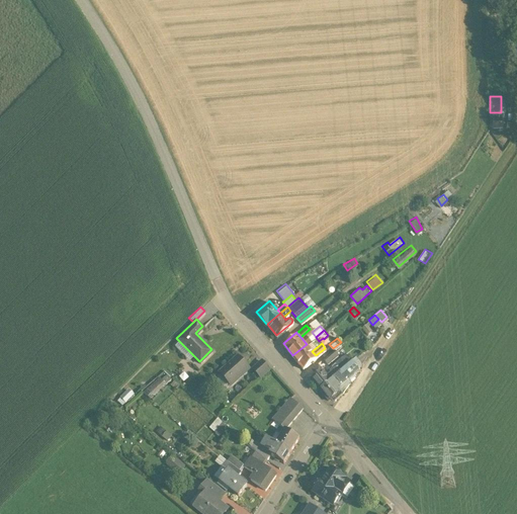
[(312,351),(307,344),(292,355),(303,367),(316,355),(312,351)]
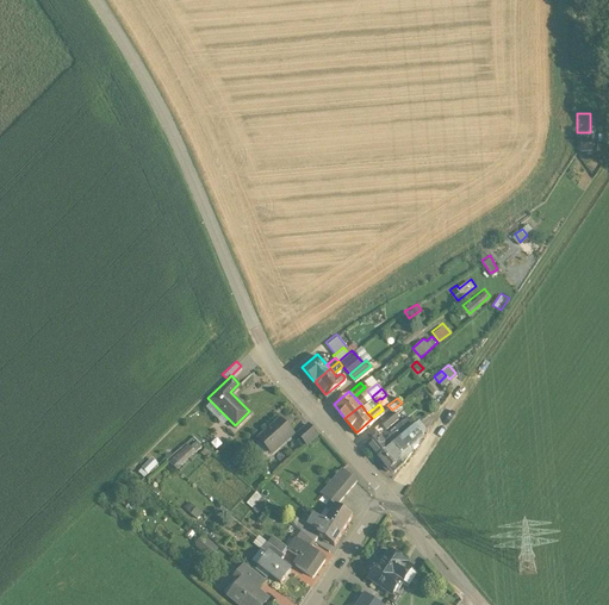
[(392,410),(380,419),(393,435),(390,437),(393,441),(408,429),(401,420),(392,410)]
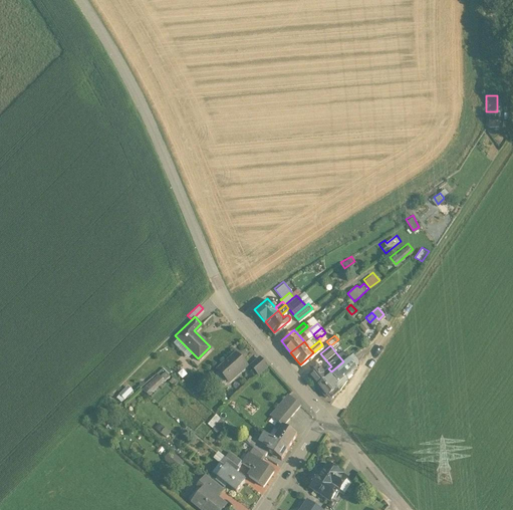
[(358,348),(348,357),(354,364),(354,365),(363,352),(358,348)]
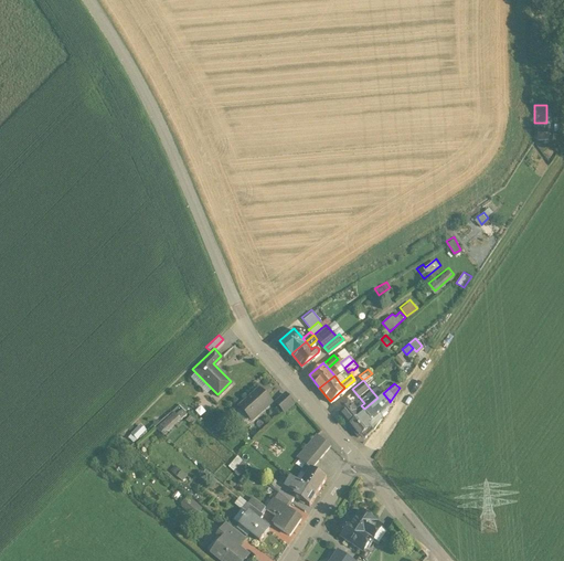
[(383,393),(376,385),(371,390),(378,398),(383,393)]
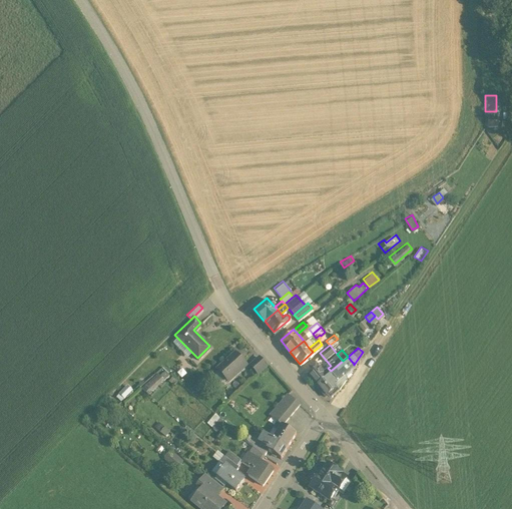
[(234,351),(216,367),(227,379),(245,363),(234,351)]
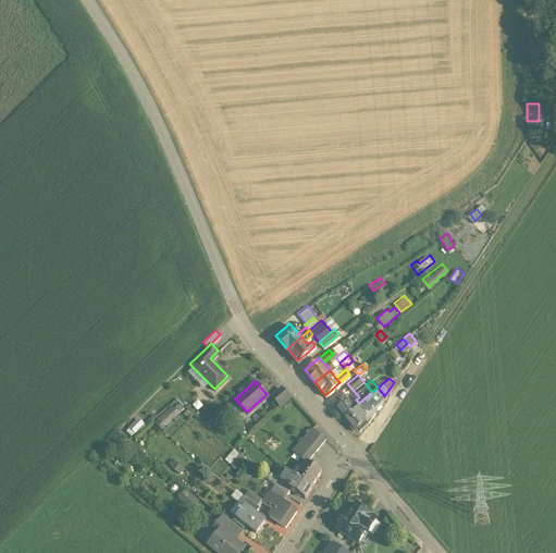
[(280,385),(271,394),(280,403),(288,395),(280,385)]
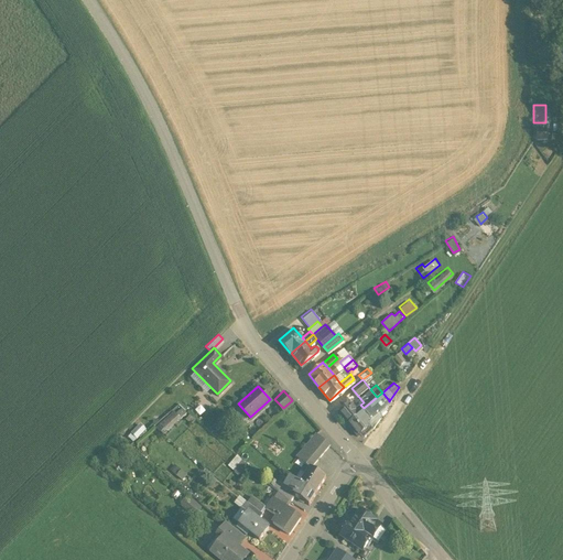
[(346,421),(356,433),(363,429),(366,432),(371,427),(367,421),(379,410),(385,406),(386,404),(389,400),(382,392),(377,397),(364,408),(346,421)]
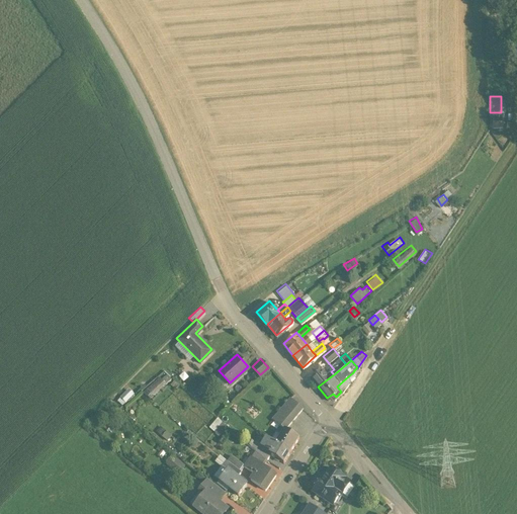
[(325,372),(321,367),(315,372),(310,376),(318,387),(334,374),(331,371),(330,369),(325,372)]
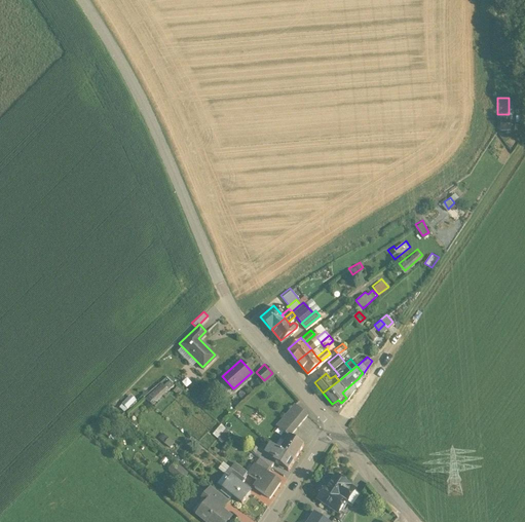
[(353,382),(342,393),(346,398),(355,384),(353,382)]
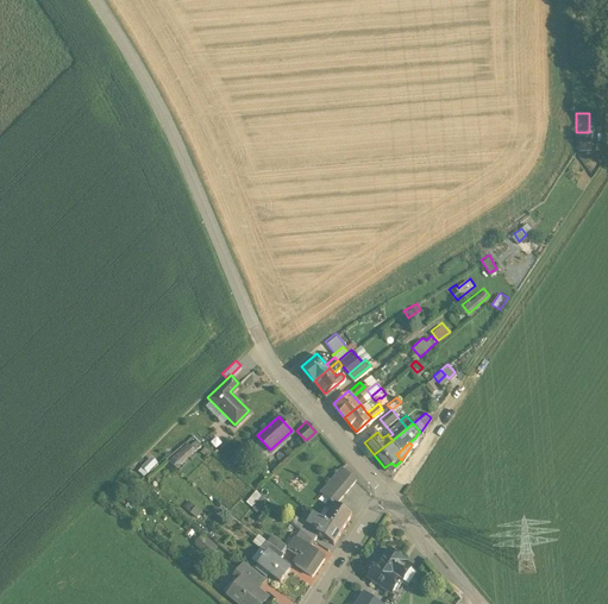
[(137,466),(143,473),(157,461),(151,454),(137,466)]
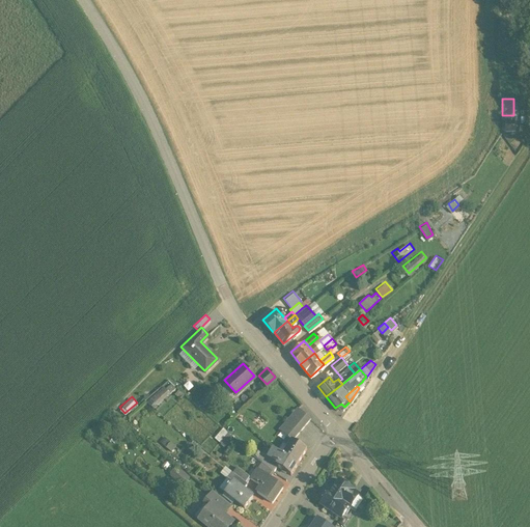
[(297,406),(281,423),(294,435),(309,416),(297,406)]
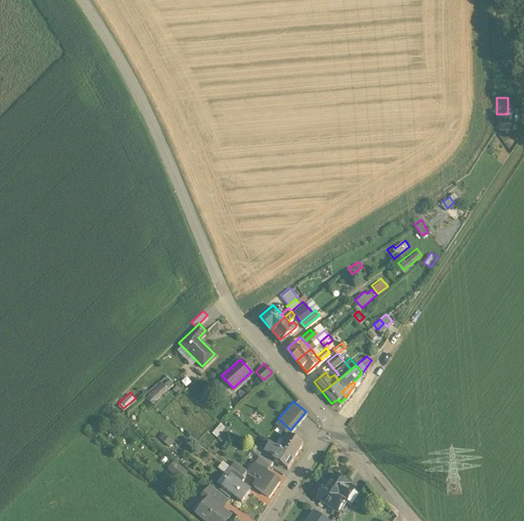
[(225,425),(217,433),(222,437),(229,429),(225,425)]
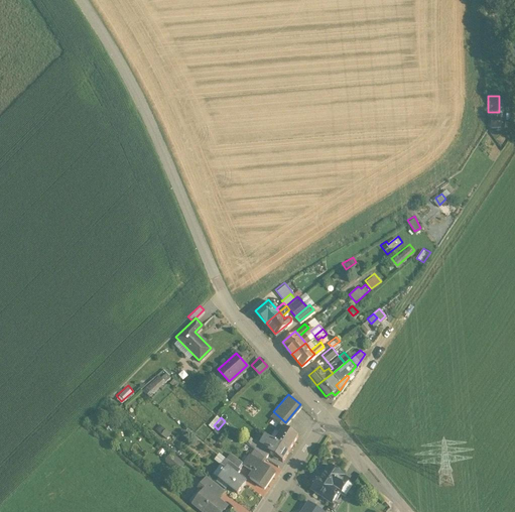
[(154,427),(166,436),(170,430),(159,421),(154,427)]
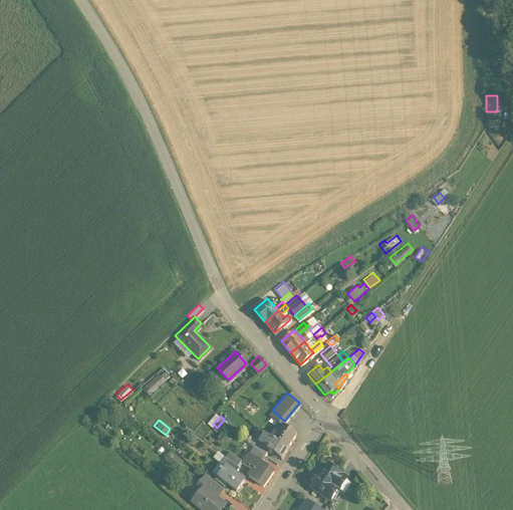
[(273,438),(286,447),(295,433),(281,424),(273,438)]
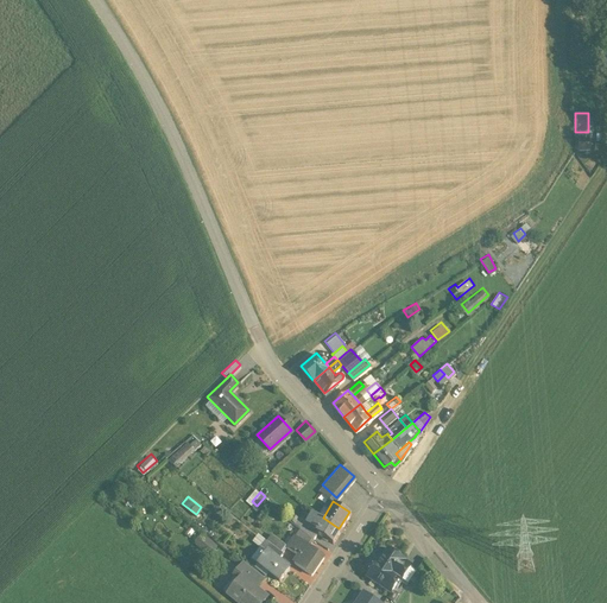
[(323,518),(313,511),(305,521),(305,522),(317,529),(316,531),(316,532),(332,540),(339,528),(323,518)]
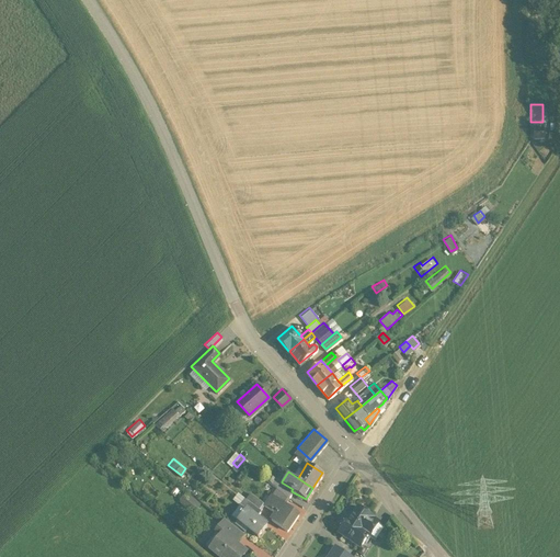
[(275,477),(267,473),(265,476),(272,481),(275,477)]
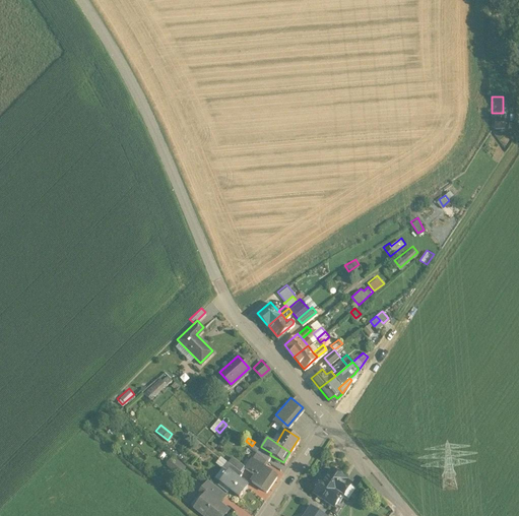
[(271,453),(261,447),(261,446),(255,442),(252,446),(256,450),(267,460),(270,455),(270,454),(271,453)]
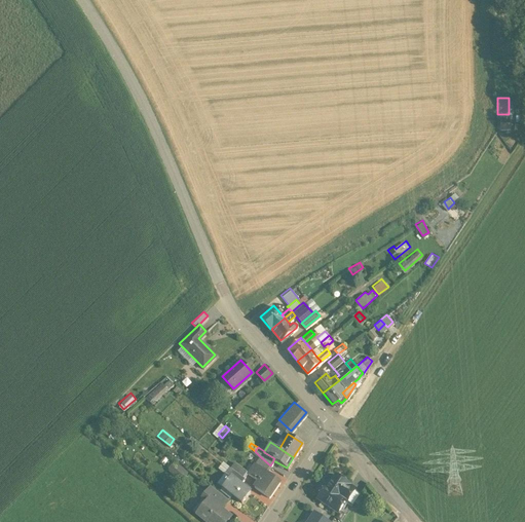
[(270,465),(259,455),(254,462),(266,471),(270,465)]
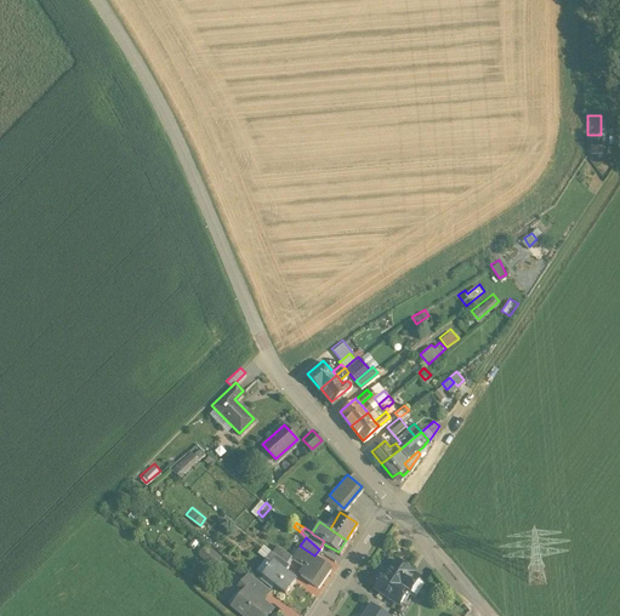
[(199,547),(210,560),(219,553),(208,540),(199,547)]
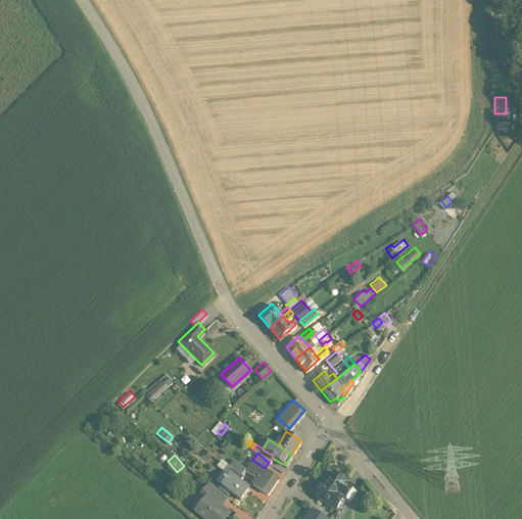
[(246,468),(233,458),(229,464),(230,465),(241,473),(246,468)]
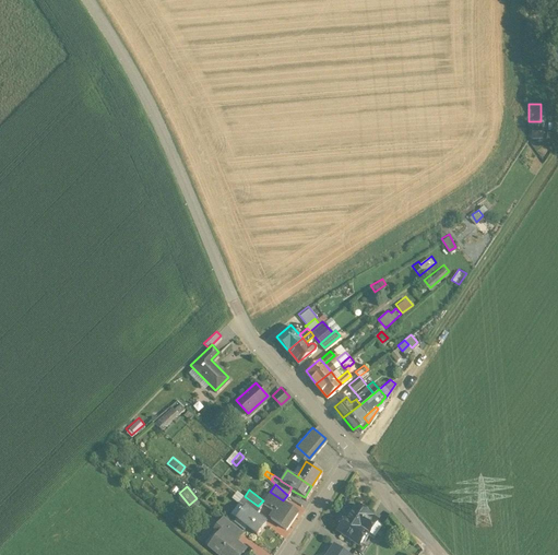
[(283,500),(270,492),(263,502),(273,508),(269,515),(285,527),(297,510),(283,500)]
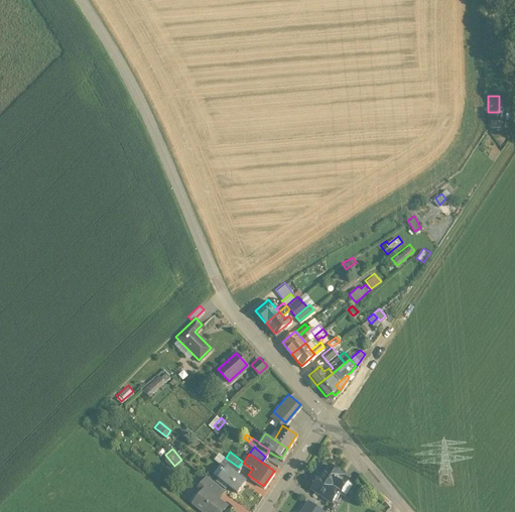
[(238,467),(227,459),(222,465),(225,467),(226,466),(235,474),(239,468),(238,467)]
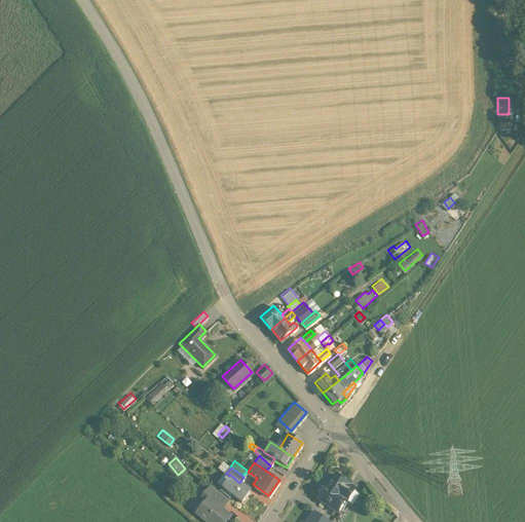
[(229,476),(226,480),(226,479),(224,481),(225,481),(222,486),(240,500),(249,490),(239,483),(230,475),(229,476)]
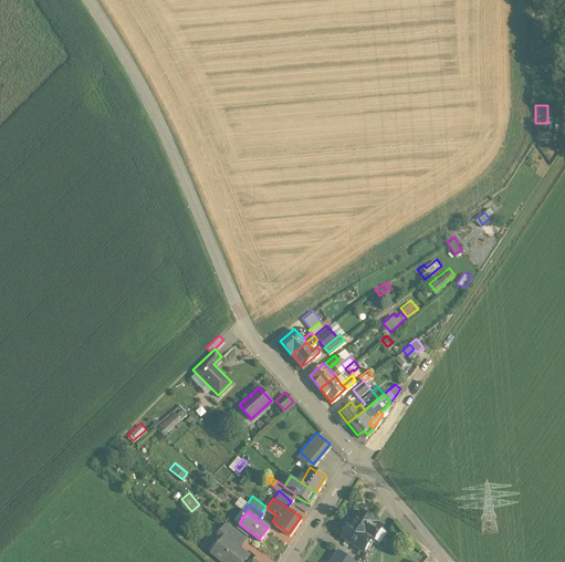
[(361,511),(351,524),(349,523),(342,534),(363,549),(370,538),(373,539),(380,526),(361,511)]
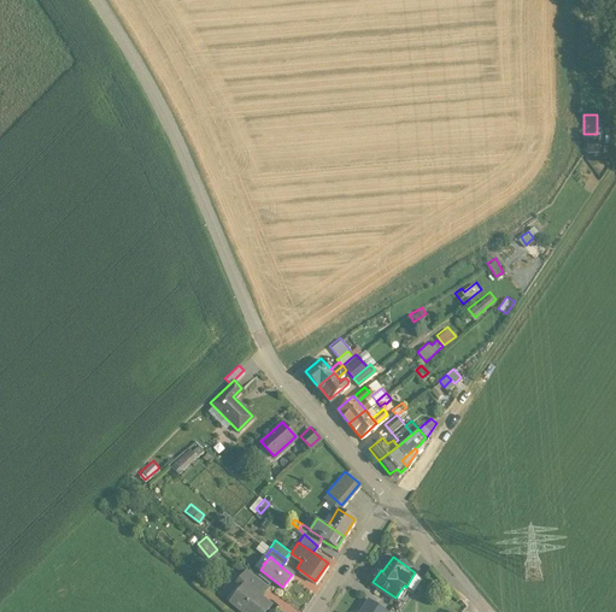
[(267,583),(247,568),(236,581),(242,586),(244,584),(257,594),(267,583)]
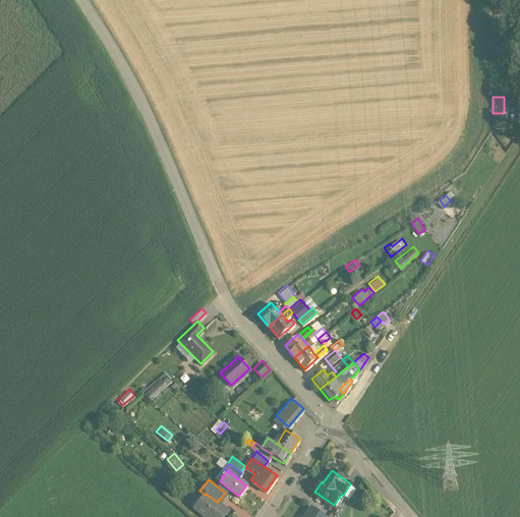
[(357,487),(350,483),(343,496),(349,500),(357,487)]
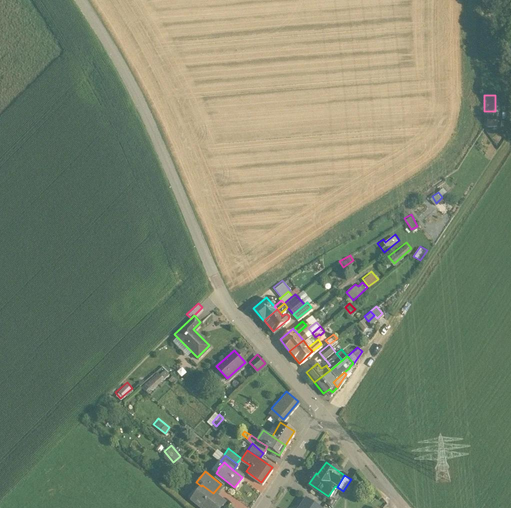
[(201,486),(191,499),(203,507),(217,507),(223,501),(213,493),(202,485),(201,486)]
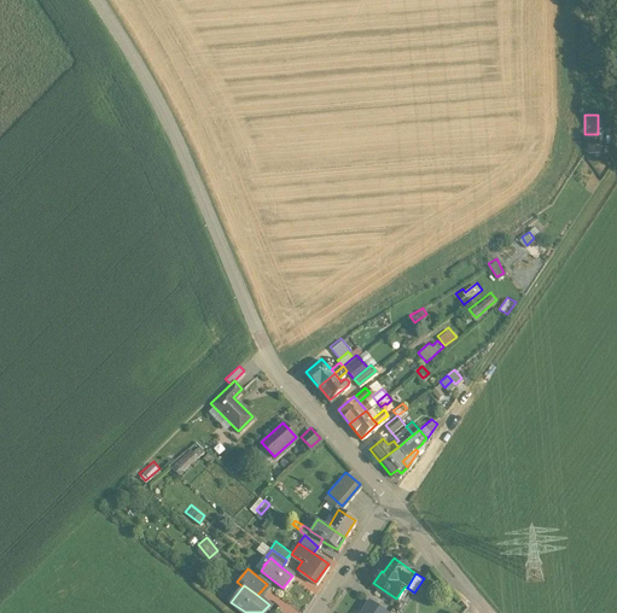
[(368,599),(359,612),(388,612),(389,612),(368,599)]
